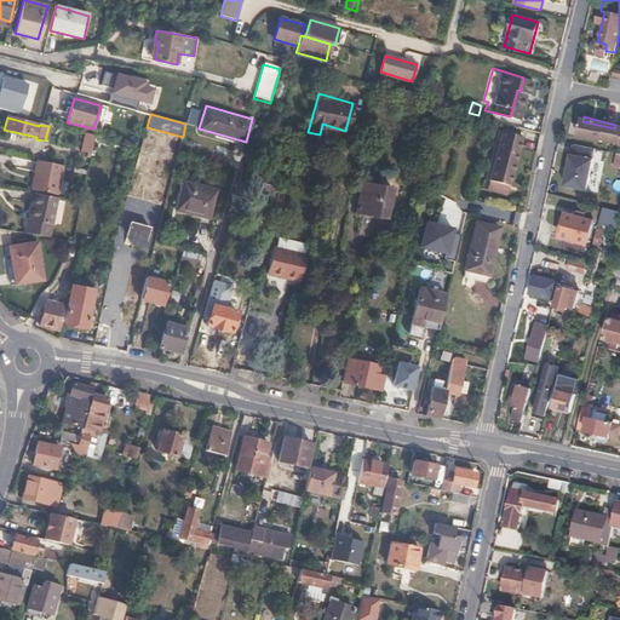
[(613,143),(618,125),(615,125),(614,128),(583,121),(579,136),(606,143),(606,141),(613,143)]
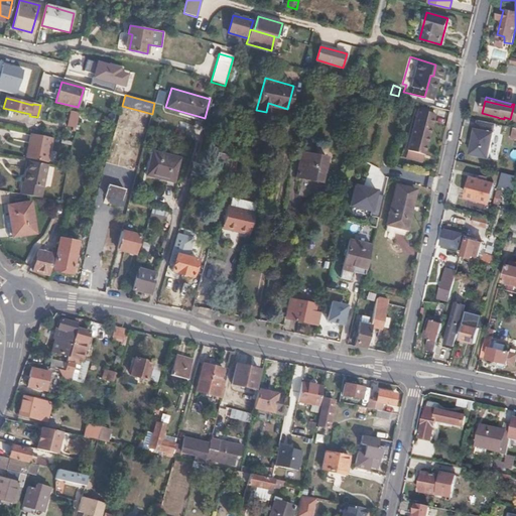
[(432,115),(416,110),(404,151),(421,155),(432,115)]
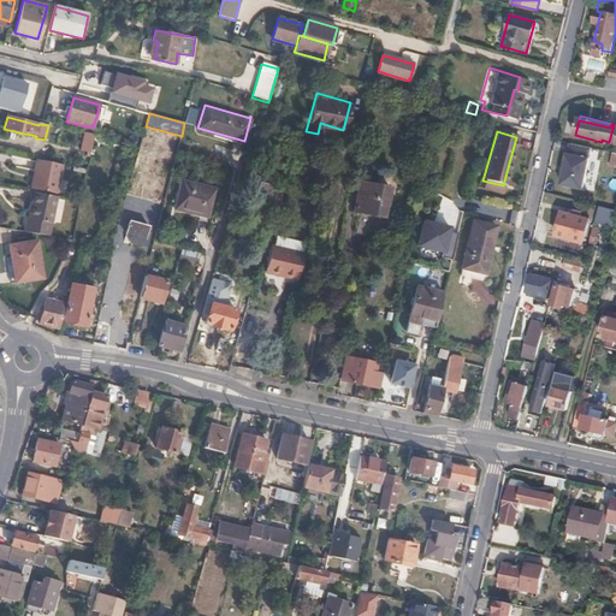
[(90,157),(95,136),(84,134),(81,150),(87,153),(86,155),(90,157)]
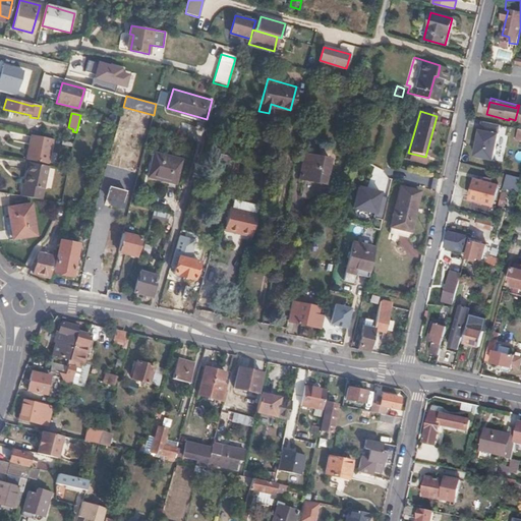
[(481,130),(475,157),(496,162),(502,135),(499,134),(501,125),(484,121),(482,130),(481,130)]
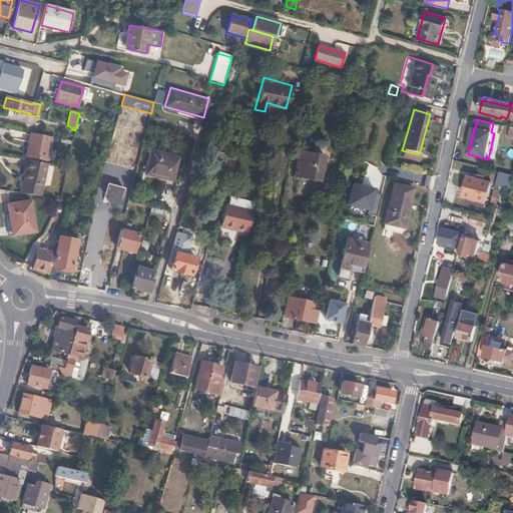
[(237,127),(227,123),(223,133),(234,136),(237,127)]
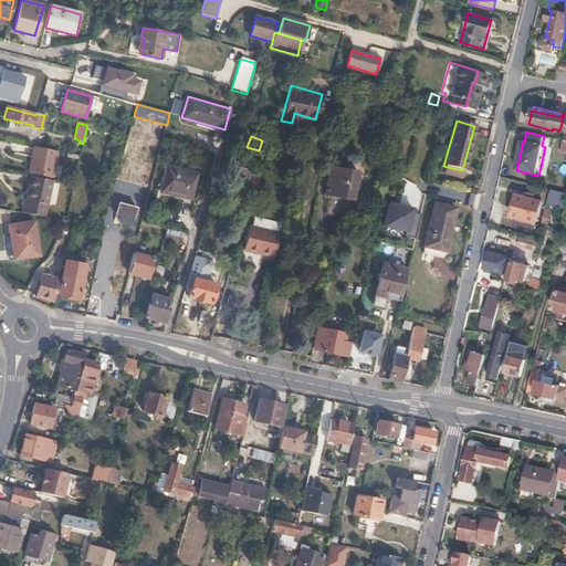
[(60,152),(35,146),(30,173),(53,179),(60,152)]
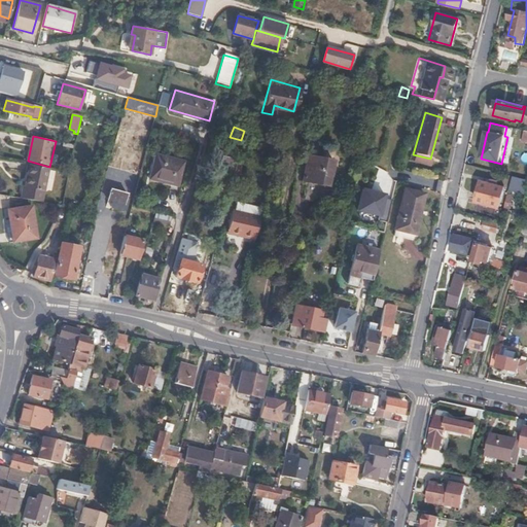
[(185,161),(156,152),(149,178),(177,186),(185,161)]
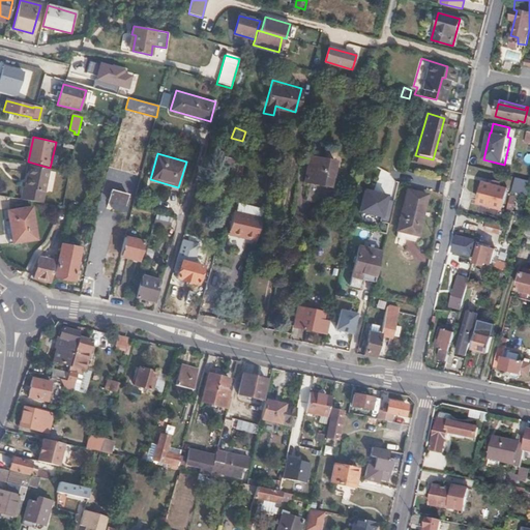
[(240,159),(225,155),(223,162),(233,164),(230,176),(235,177),(240,159)]
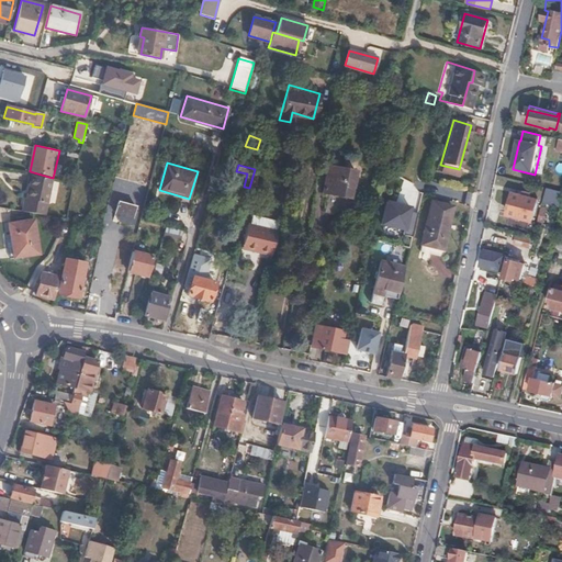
[(357,173),(329,167),(322,192),(335,197),(336,193),(351,197),(357,173)]
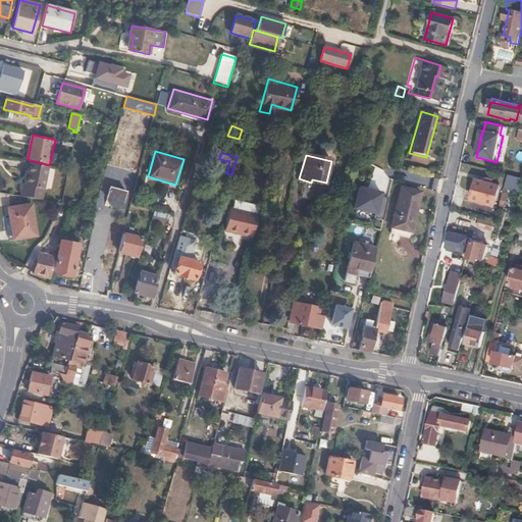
[(42,199),(48,167),(30,164),(25,188),(23,187),(22,196),(42,199)]
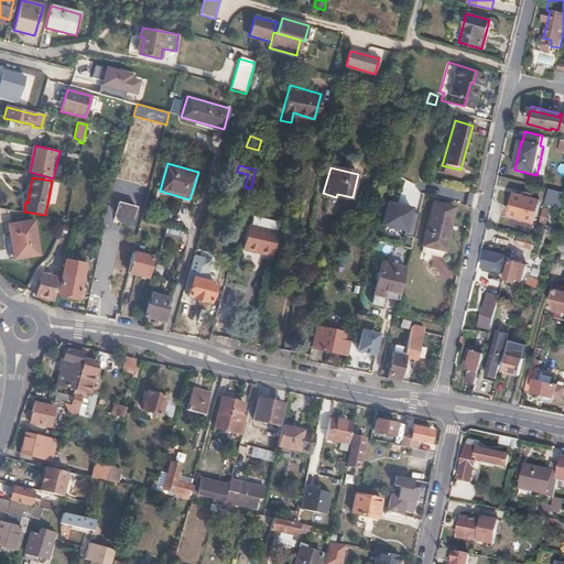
[(111,184),(99,181),(97,190),(109,192),(111,184)]
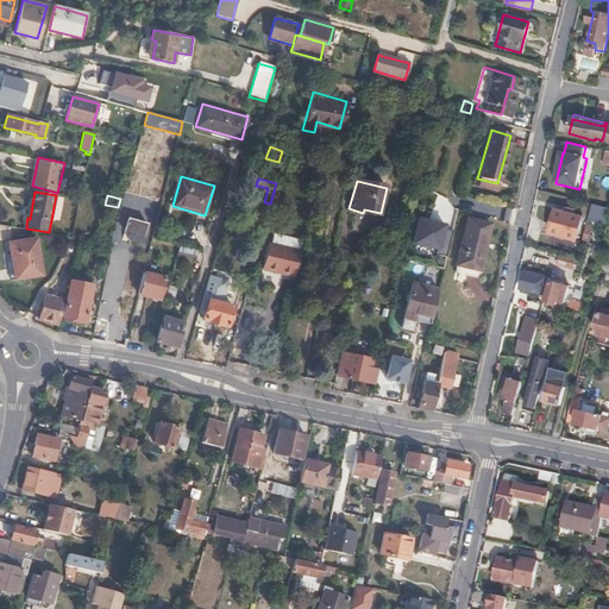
[(577,239),(583,215),(556,209),(550,232),(577,239)]
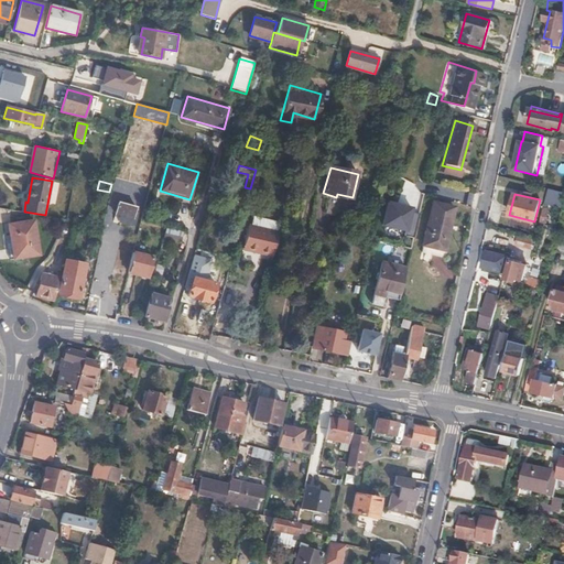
[(137,207),(118,202),(112,221),(134,228),(137,220),(132,219),(137,207)]
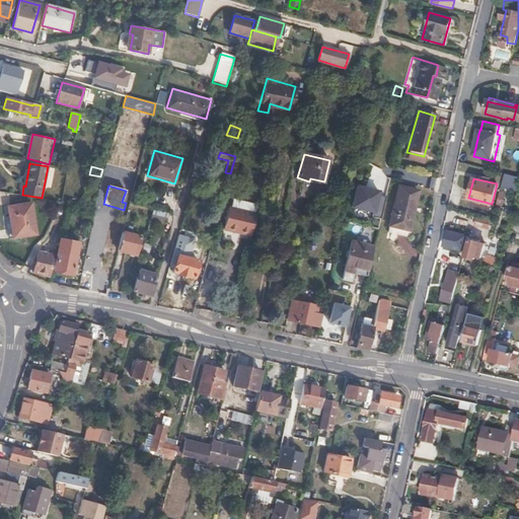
[(418,191),(399,186),(388,226),(408,230),(418,191)]
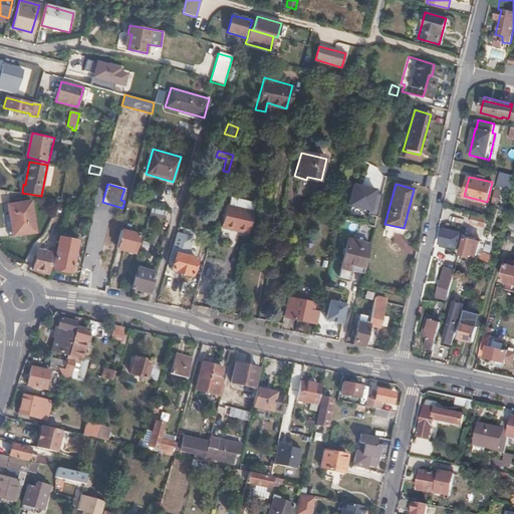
[(362,220),(374,224),(380,200),(369,197),(362,220)]
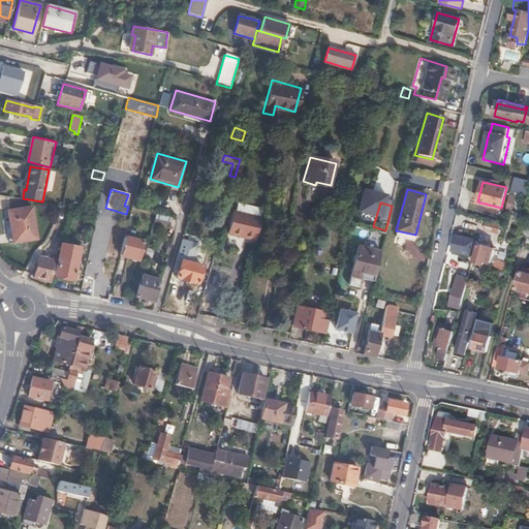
[(35,240),(31,208),(7,211),(8,220),(6,220),(9,243),(35,240)]
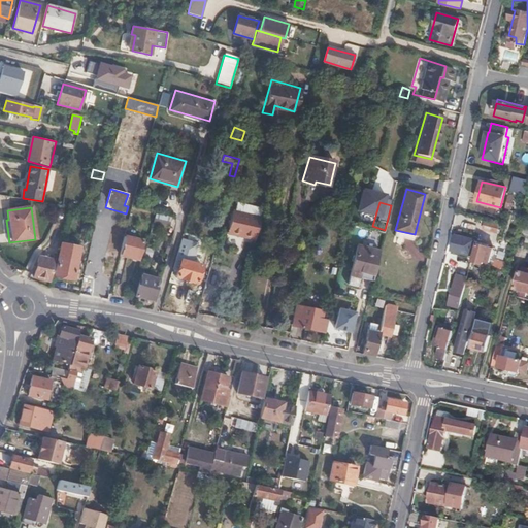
[(241,238),(255,242),(260,219),(231,211),(226,231),(242,235),(241,238)]
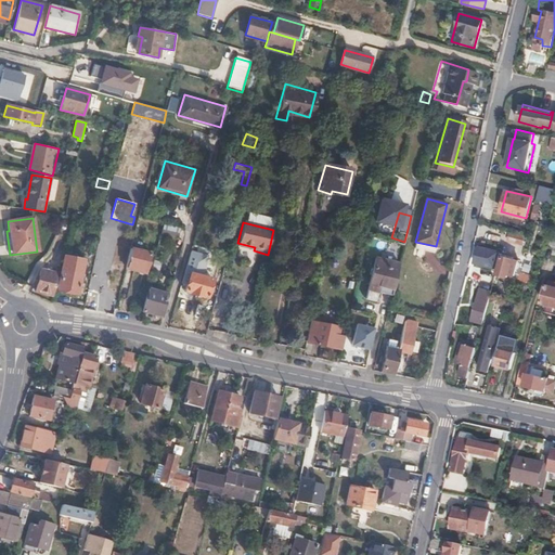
[(59,223),(53,235),(59,237),(64,226),(59,223)]
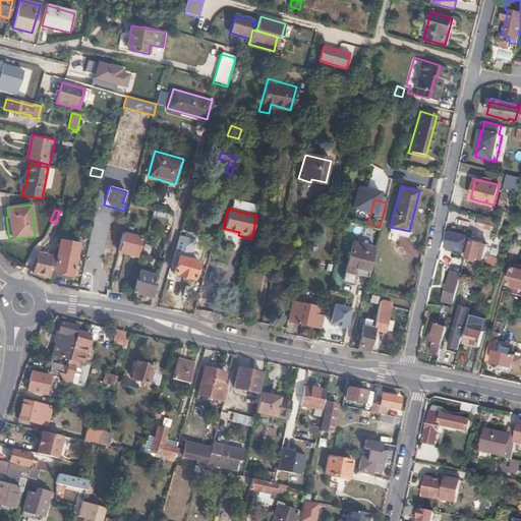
[(153,210),(151,220),(163,223),(166,213),(153,210)]
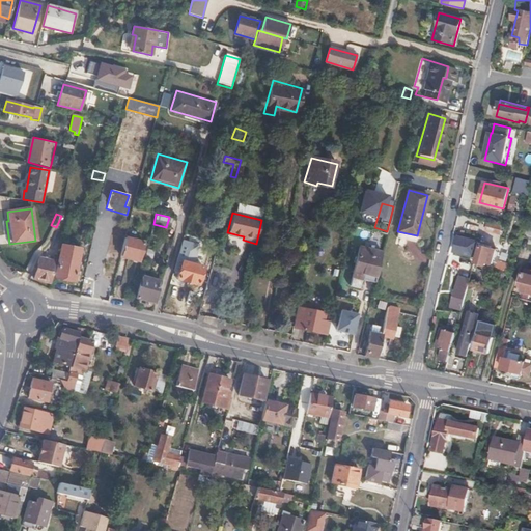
[(487,221),(484,231),(500,235),(503,225),(487,221)]
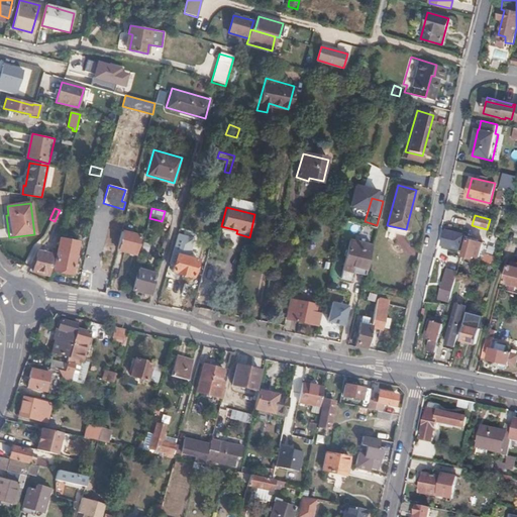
[(461,246),(466,233),(446,228),(442,241),(461,246)]
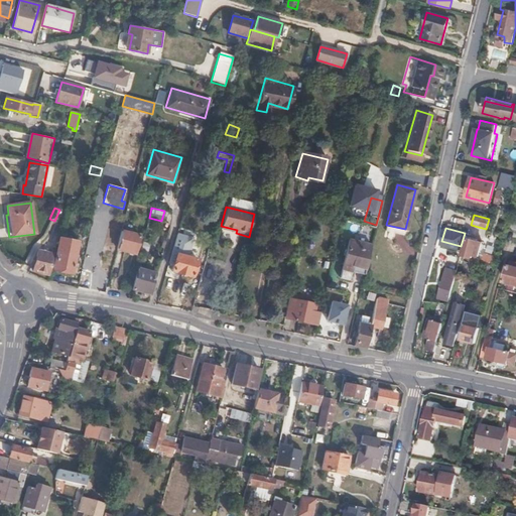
[(121,231),(117,249),(134,254),(139,236),(121,231)]
